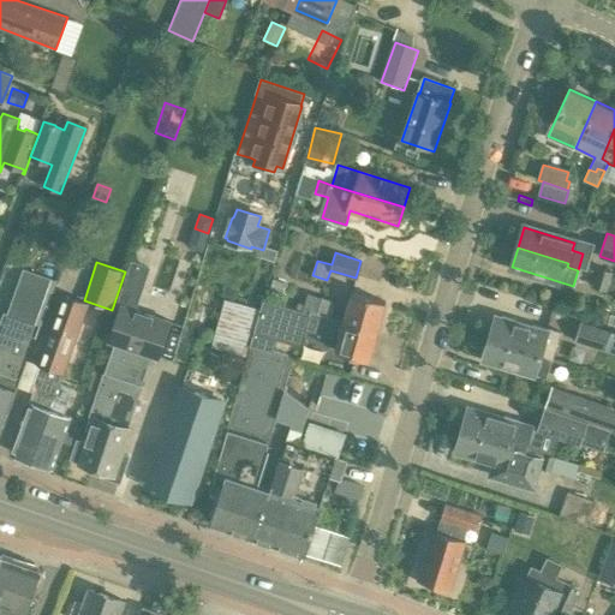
[(115,345),(106,374),(138,386),(148,356),(159,359),(171,323),(135,310),(149,268),(132,262),(118,304),(123,306),(111,342),(115,345)]
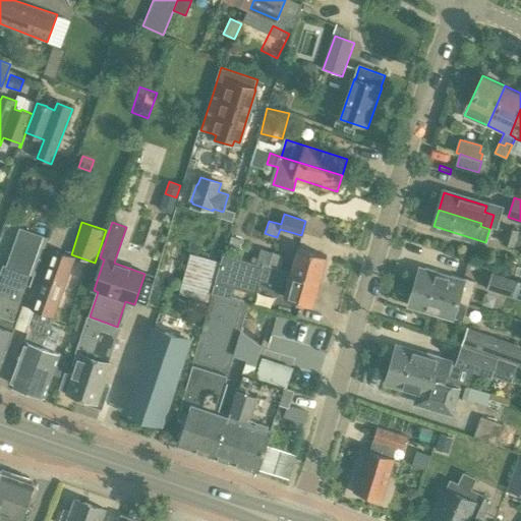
[(507,225),(505,232),(517,235),(519,229),(507,225)]
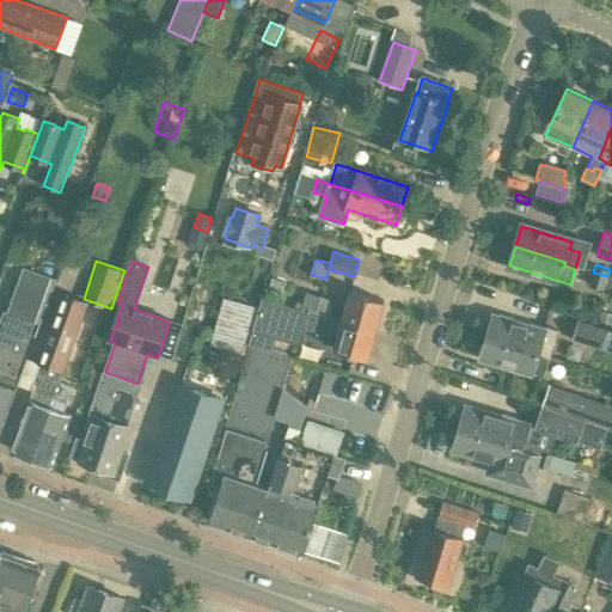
[(611,277),(607,276),(593,273),(589,286),(611,291),(611,277)]
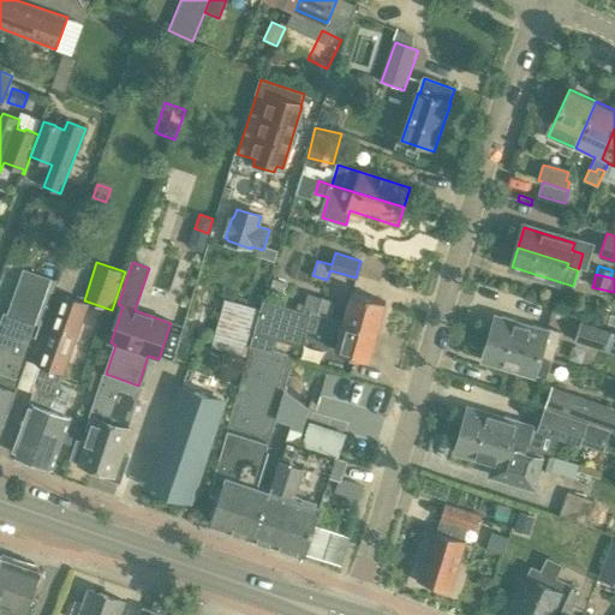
[(330,318),(335,300),(308,292),(304,304),(298,302),(296,308),(330,318)]
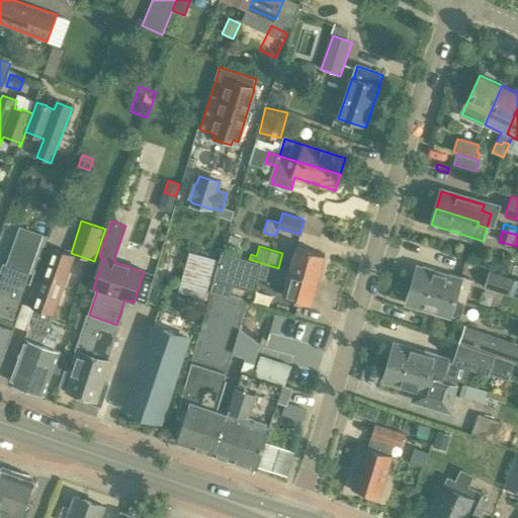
[(317,280),(318,276),(321,275),(323,268),(321,266),(325,255),(297,247),(290,272),(317,280)]
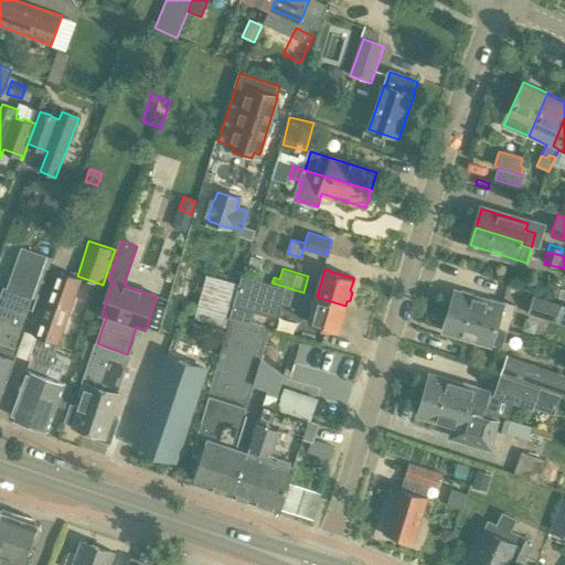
[(49,374),(52,365),(56,351),(60,343),(59,342),(81,281),(60,274),(43,318),(46,319),(27,372),(28,372),(11,416),(30,423),(49,374)]
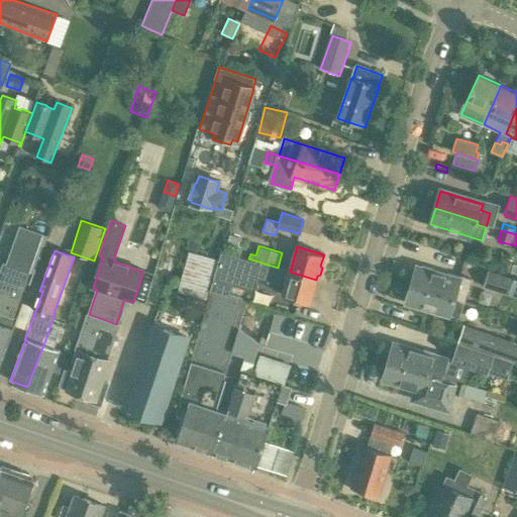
[(278,268),(248,259),(221,250),(214,277),(230,282),(254,289),(257,277),(286,285),(283,295),(309,303),(316,280),(290,272),(278,268)]
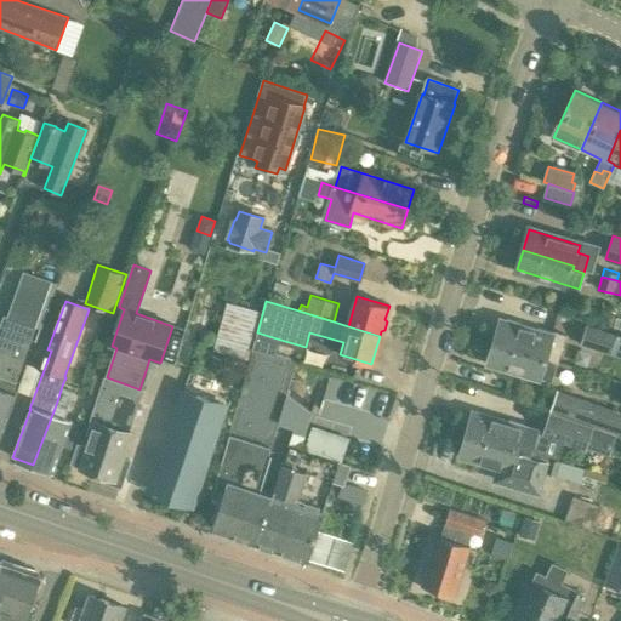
[(248,359),(261,313),(227,305),(215,349),(248,359)]
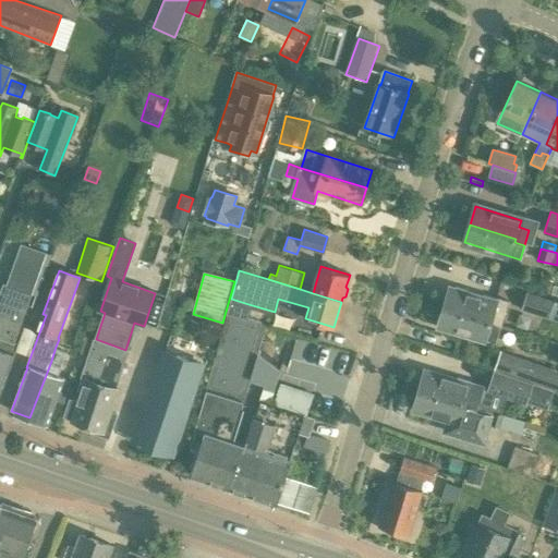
[(10,354),(32,295),(4,286),(0,296),(0,393),(13,356),(10,354)]
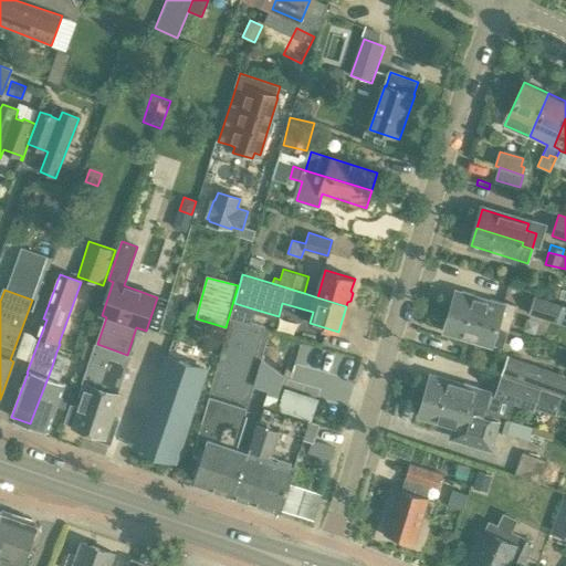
[(503,307),(457,293),(451,311),(496,325),(495,328),(506,332),(507,329),(509,329),(516,306),(504,303),(503,307)]
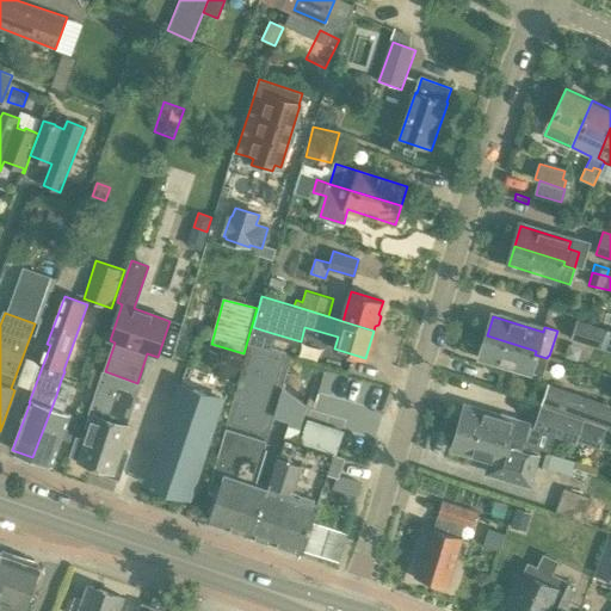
[(599,349),(606,328),(576,320),(571,339),(599,349)]
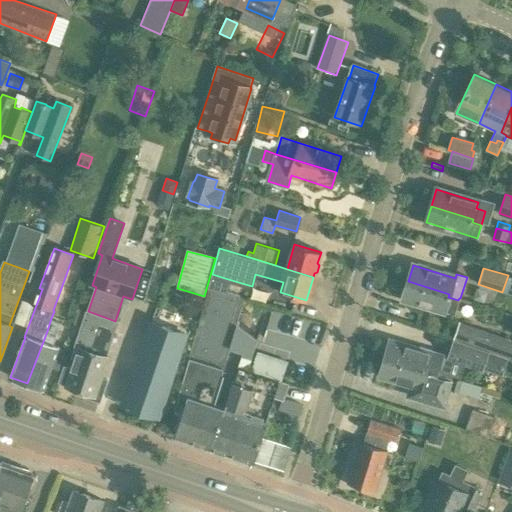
[(458,300),(448,297),(449,294),(408,281),(402,298),(447,312),(447,311),(455,313),(459,301),(460,301),(460,298),(459,298),(458,300)]
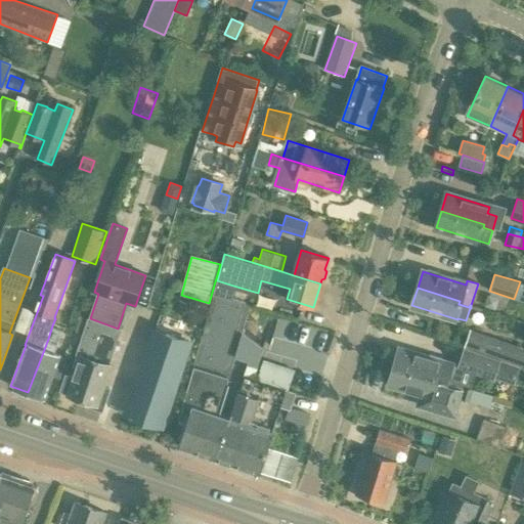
[(214,459),(228,418),(220,416),(229,386),(227,384),(251,308),(214,298),(179,422),(187,425),(179,447),(214,459)]
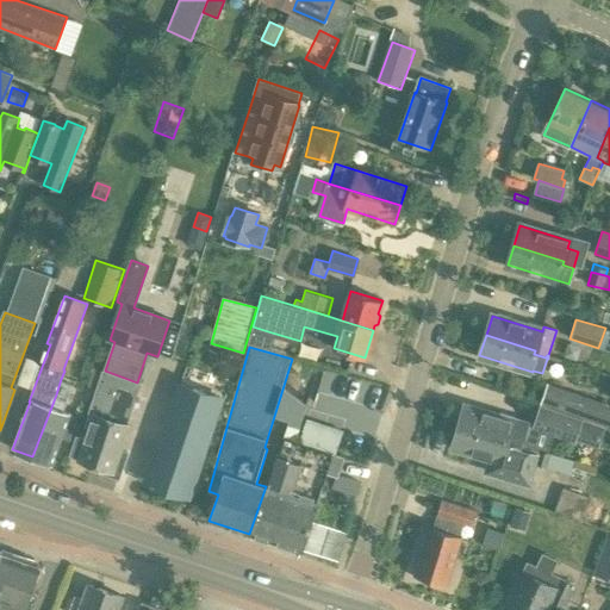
[(141,384),(137,383),(105,371),(104,371),(88,414),(94,415),(86,439),(78,435),(70,455),(99,465),(99,467),(125,477),(132,455),(120,450),(129,425),(126,425),(141,384)]
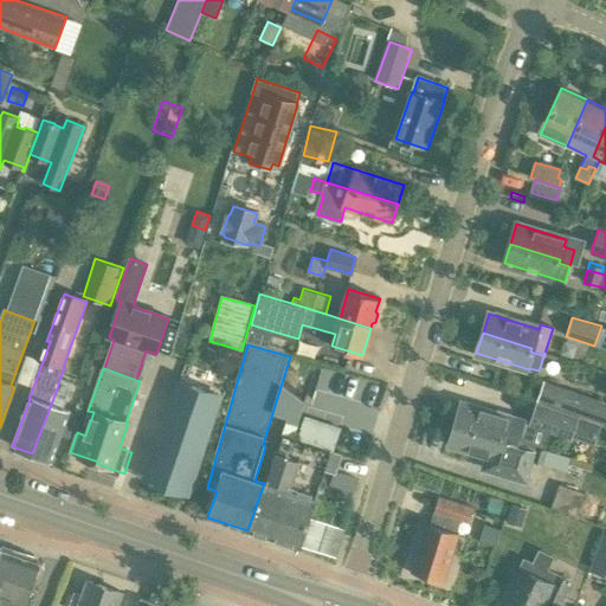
[(60,376),(56,392),(66,395),(72,381),(60,376)]
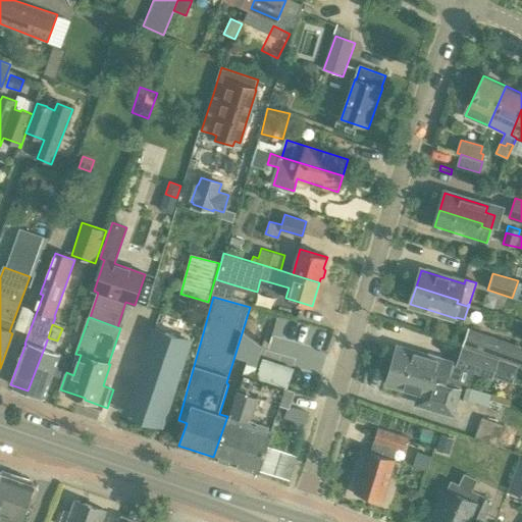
[(521,347),(468,328),(462,346),(500,358),(521,366),(521,347)]
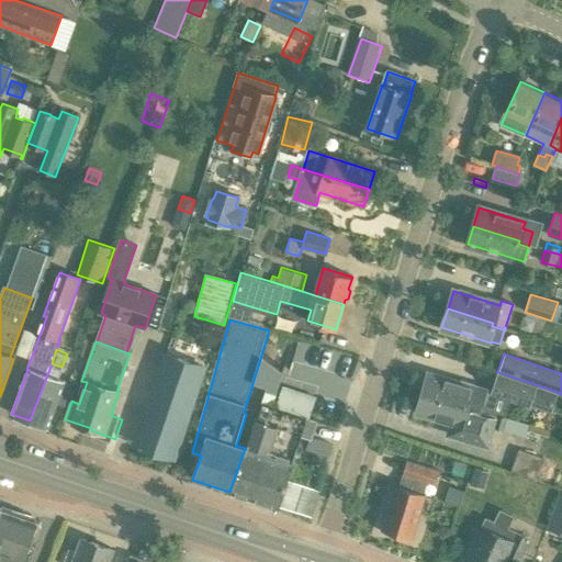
[(187,415),(202,368),(166,356),(150,402),(148,402),(134,444),(159,452),(159,449),(176,454),(189,416),(187,415)]
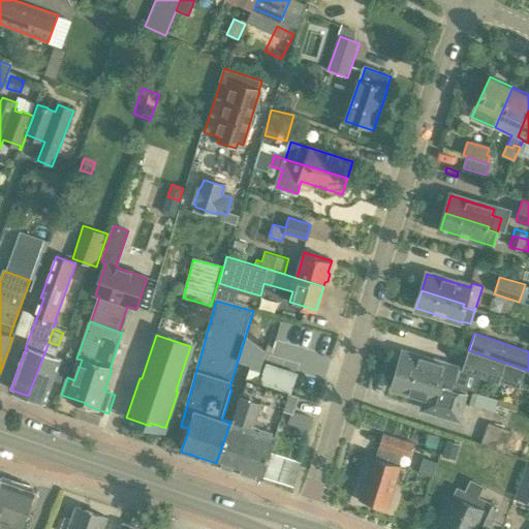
[(45,402),(60,360),(52,356),(54,352),(45,350),(28,396),(45,402)]
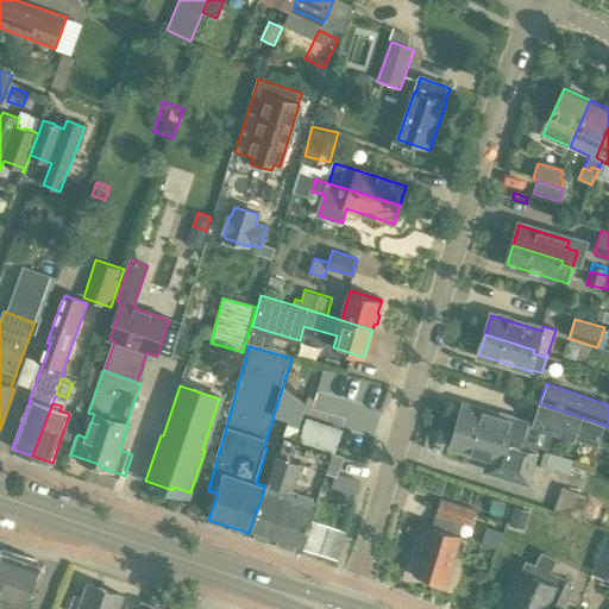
[(583,418),(539,403),(531,426),(573,441),(575,439),(597,446),(604,426),(582,419),(583,418)]
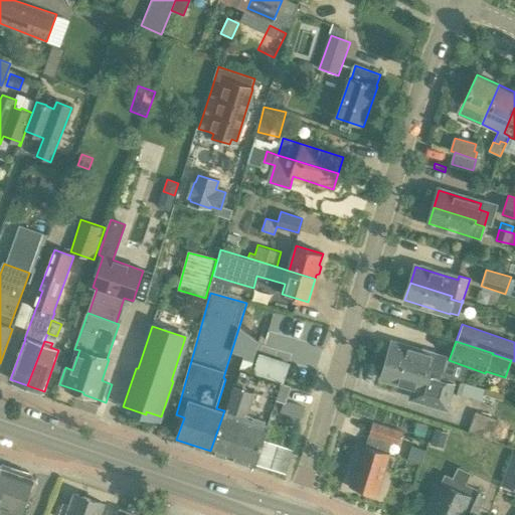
[(422,352),(393,343),(388,359),(431,371),(430,374),(439,377),(439,376),(443,364),(435,362),(438,353),(423,348),(422,352)]
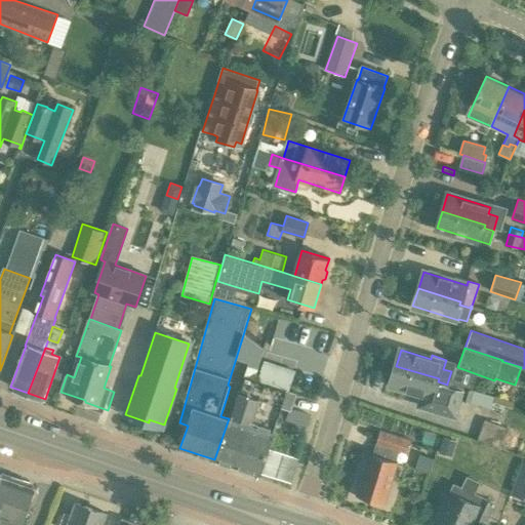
[(295,368),(266,358),(258,378),(289,389),(295,368)]
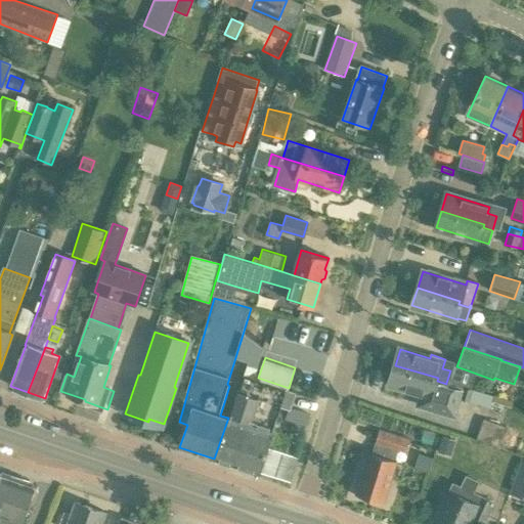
[(446,384),(437,381),(438,378),(395,365),(390,383),(433,396),(434,395),(459,402),(461,397),(471,401),(472,398),(492,404),(494,395),(461,385),(461,388),(446,383),(446,384)]
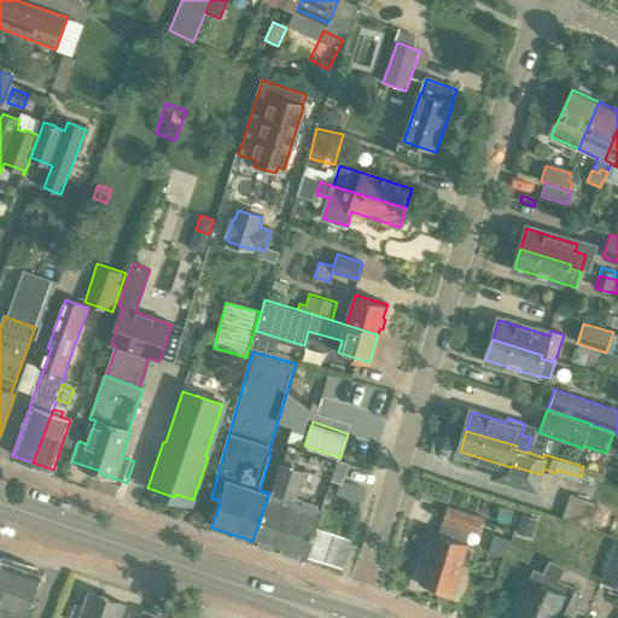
[(301,445),(304,436),(293,432),(290,442),(301,445)]
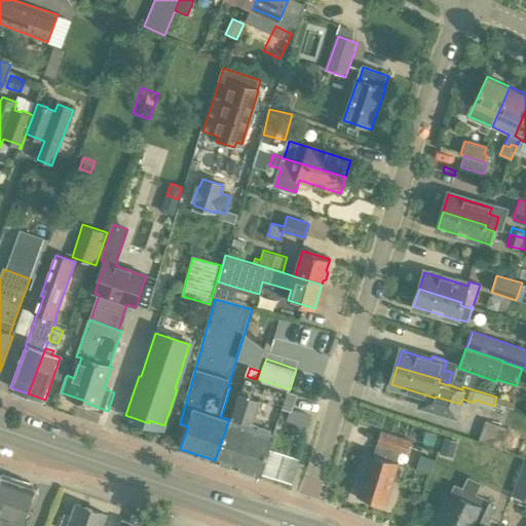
[(261,476),(283,408),(261,401),(265,384),(246,378),(230,420),(229,419),(215,460),(261,476)]
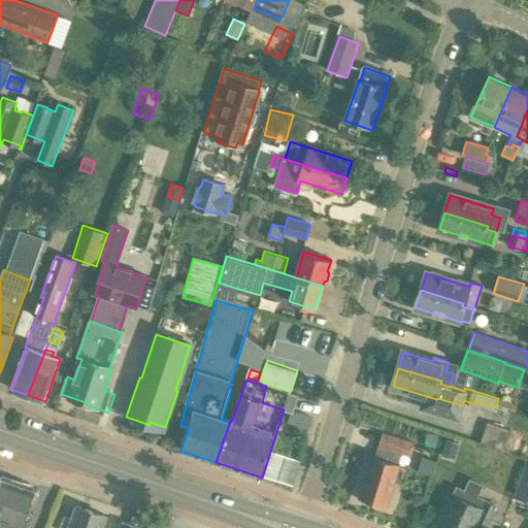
[(502,451),(509,429),(487,421),(480,442),(502,451)]
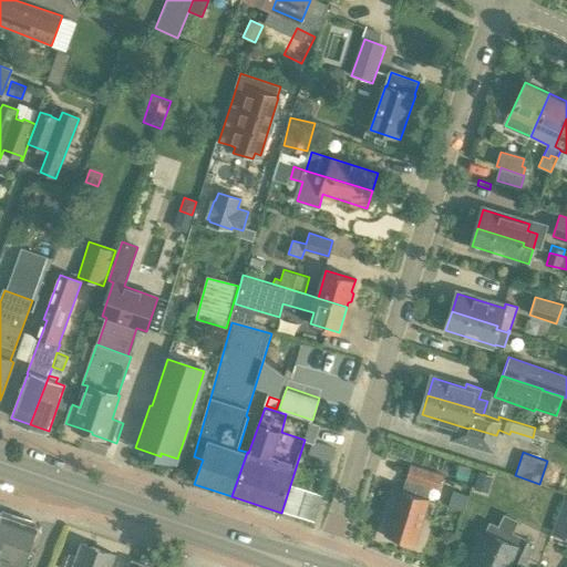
[(437,488),(442,475),(410,465),(405,478),(402,492),(399,490),(385,533),(388,534),(388,537),(398,540),(400,538),(414,543),(428,500),(425,498),(430,486),(437,488)]
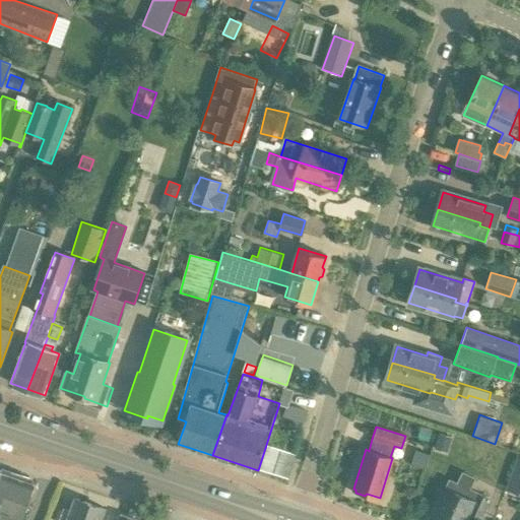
[(518,436),(507,432),(502,446),(512,450),(518,436)]
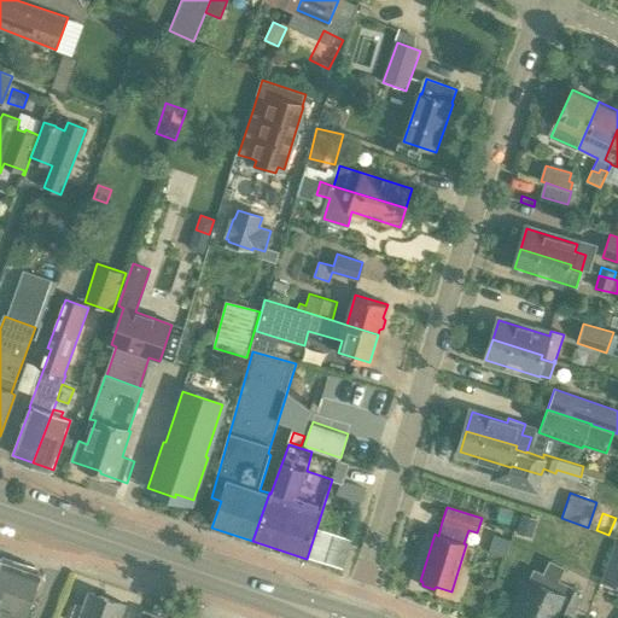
[(522,514),(516,532),(530,537),(536,519),(522,514)]
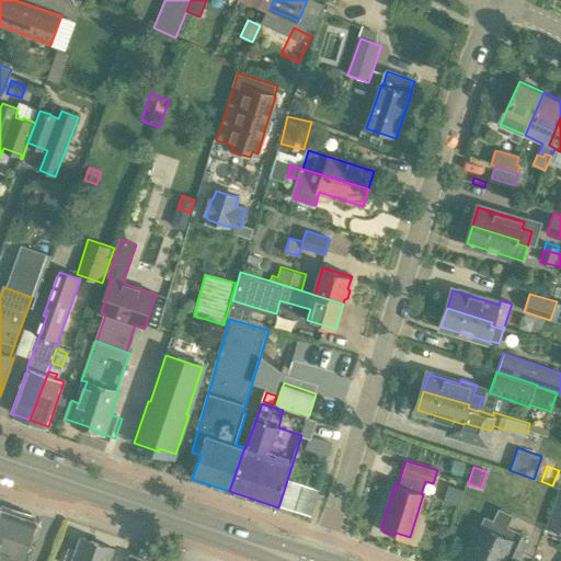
[(560,531),(560,493),(558,492),(546,526),(560,531)]
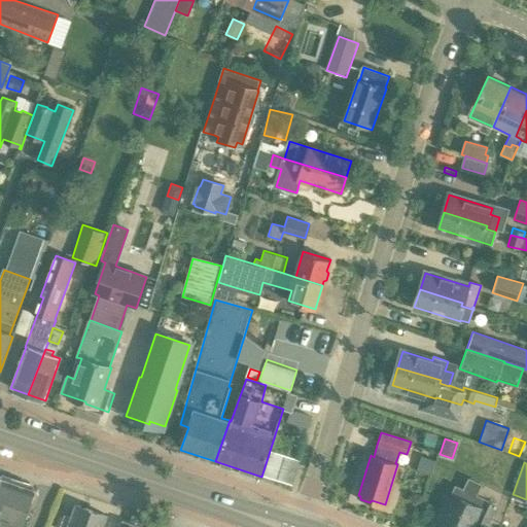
[(0,526),(21,526),(34,488),(0,476),(0,497),(3,499),(0,506),(0,526)]
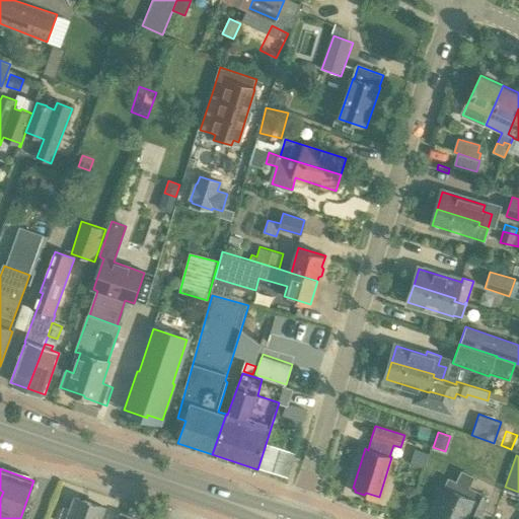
[(490,498),(467,487),(472,476),(462,471),(457,482),(451,478),(431,518),(464,518),(469,510),(480,515),(490,498)]
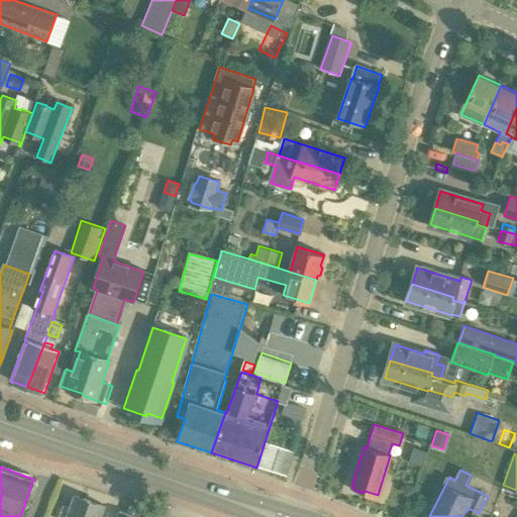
[(100,516),(104,505),(74,494),(70,507),(64,505),(59,516),(100,516)]
